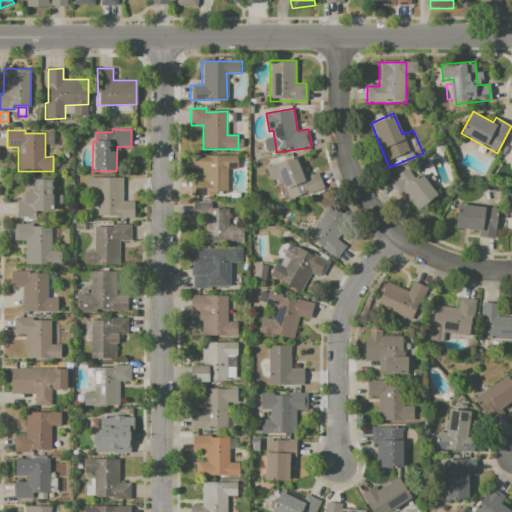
[(274,137),(276,149),(269,150),(267,138),(274,137)]
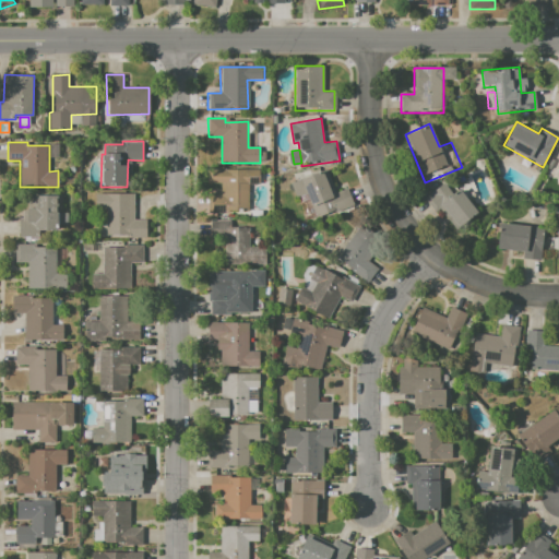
[(209,168),(260,168),(260,185),(248,185),(247,214),(207,214),(207,194),(221,195),(221,185),(209,183),(209,168)]
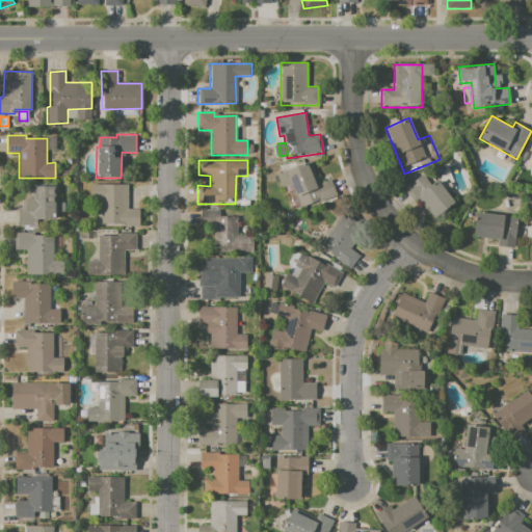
[(275,174),(311,160),(319,183),(330,179),(337,195),(323,201),(319,189),(296,198),(290,183),(281,187),(275,174)]
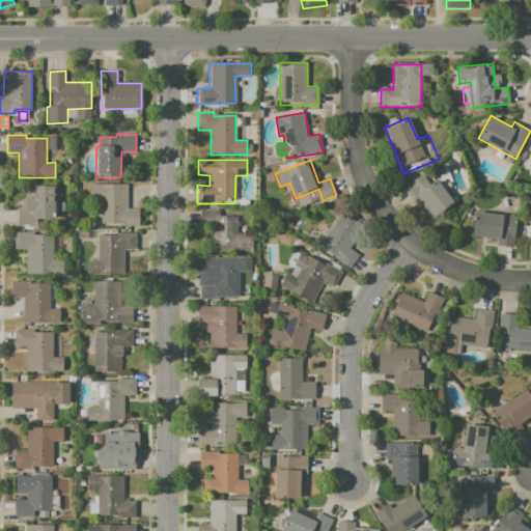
[(402,188),(423,172),(429,182),(437,176),(456,202),(437,216),(423,197),(415,203),(402,188)]
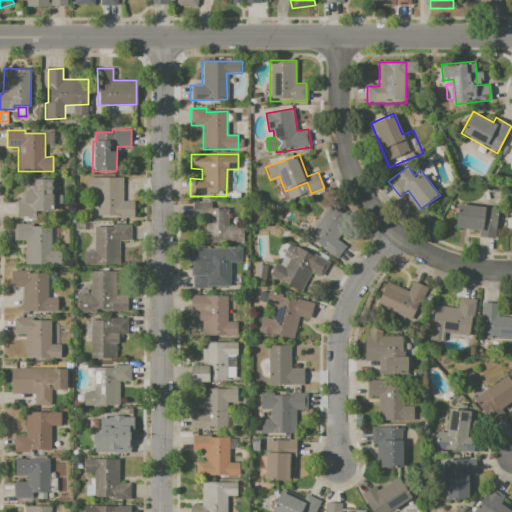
[(87,177),(123,177),(123,201),(134,201),(135,218),(116,218),(115,214),(97,215),(97,191),(88,191),(87,177)]
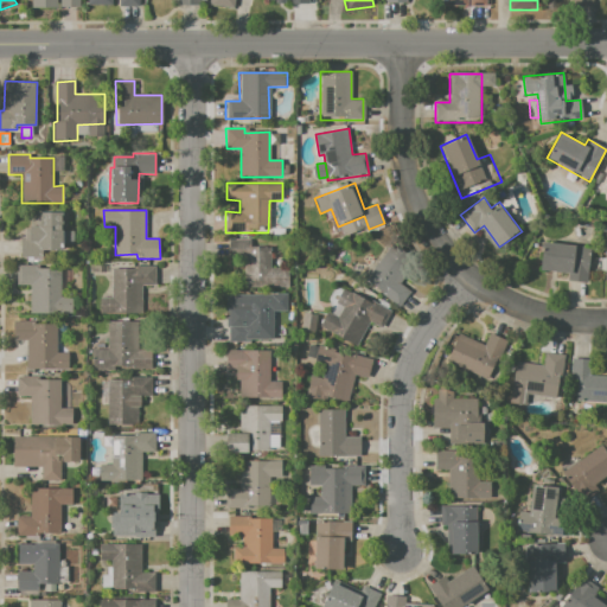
[(20,237),(29,237),(29,227),(38,227),(38,212),(62,212),(62,251),(43,251),(43,257),(20,257),(20,237)]
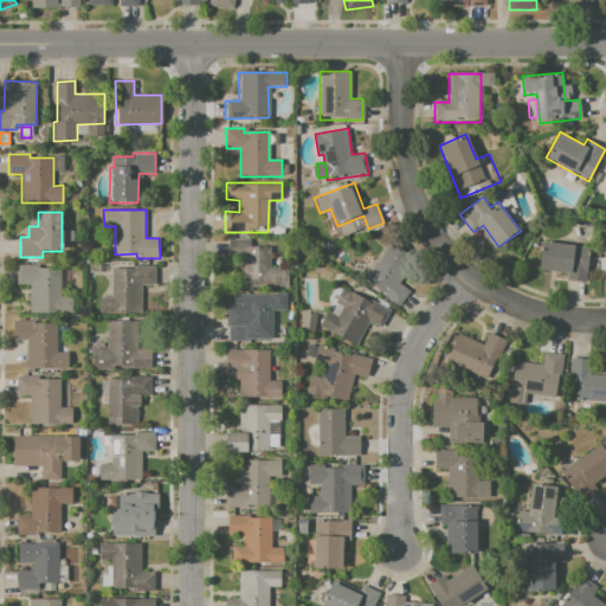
[(64,231),(75,231),(75,246),(65,247),(64,231)]
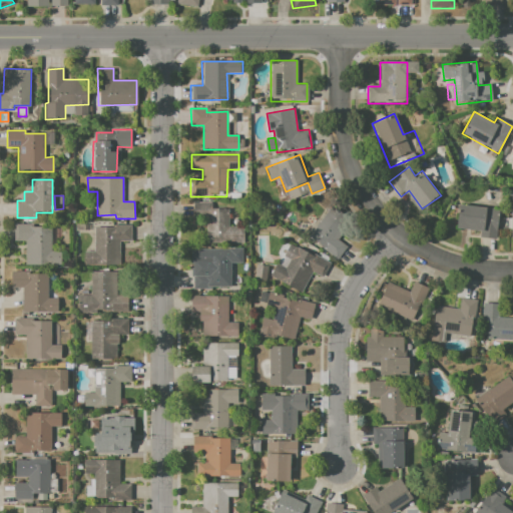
[(197,203),(231,203),(230,242),(206,242),(206,220),(197,220),(197,203)]
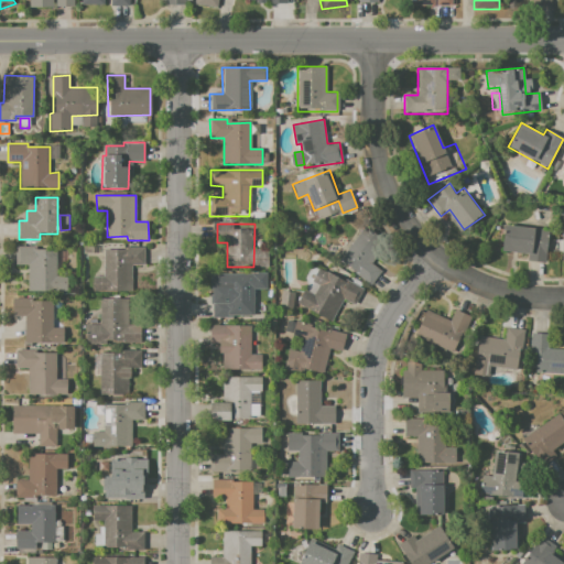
[(505,225),(548,229),(544,264),(528,262),(528,255),(501,251),(505,225)]
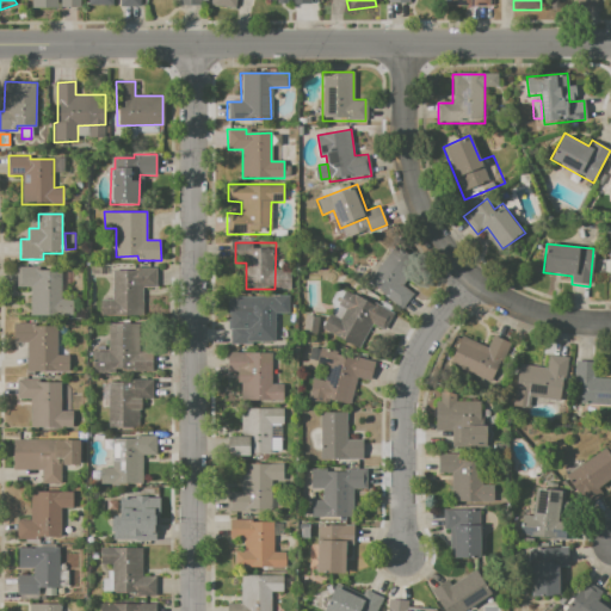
[(393,245),(419,261),(403,285),(414,292),(403,308),(383,295),(384,292),(368,282),(393,245)]
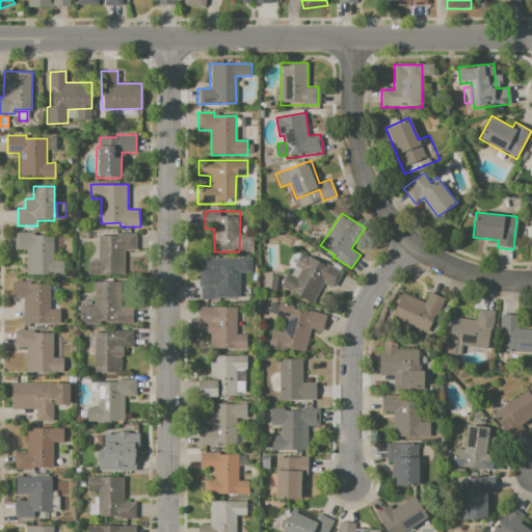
[(15,232),(32,232),(33,235),(52,235),(52,260),(62,260),(62,275),(26,275),(26,250),(16,250),(15,232)]
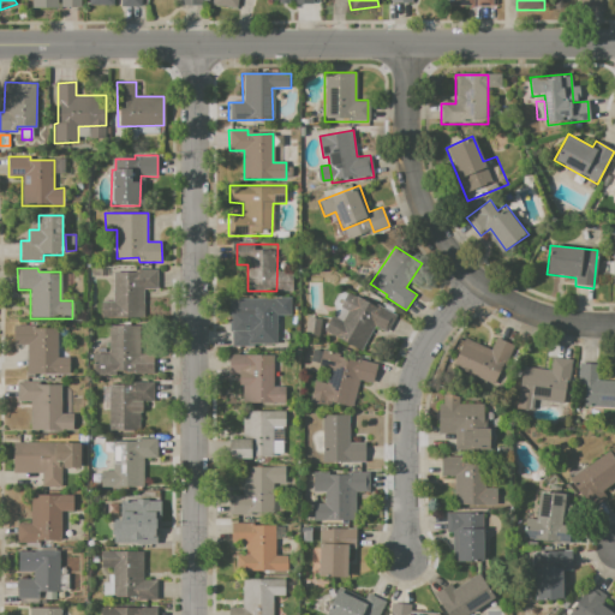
[(113,273),(137,273),(137,268),(156,268),(156,290),(141,290),(139,317),(101,317),(101,300),(113,300),(113,273)]
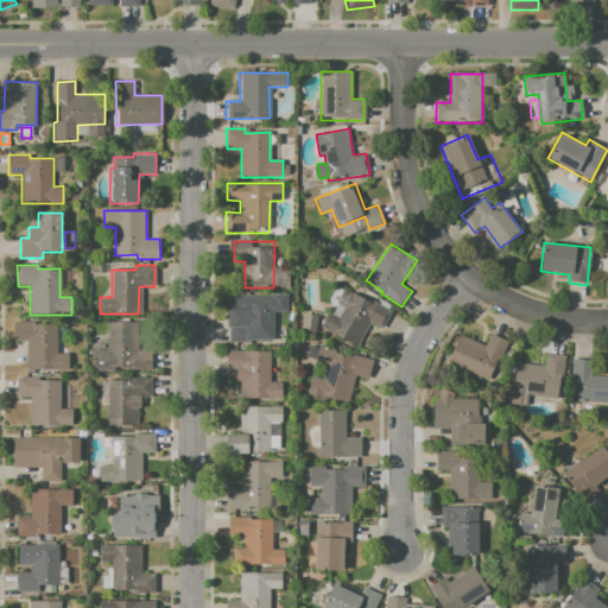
[(343,289),(391,311),(382,329),(369,323),(358,347),(320,329),(327,312),(339,318),(343,309),(335,305),(343,289)]
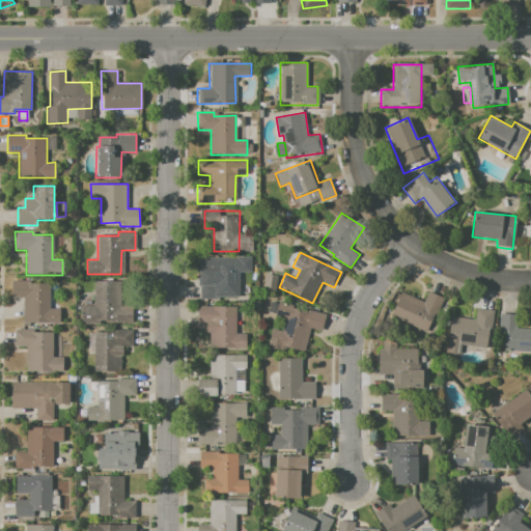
[(211,257),(239,257),(239,299),(199,299),(199,284),(211,284),(211,257)]
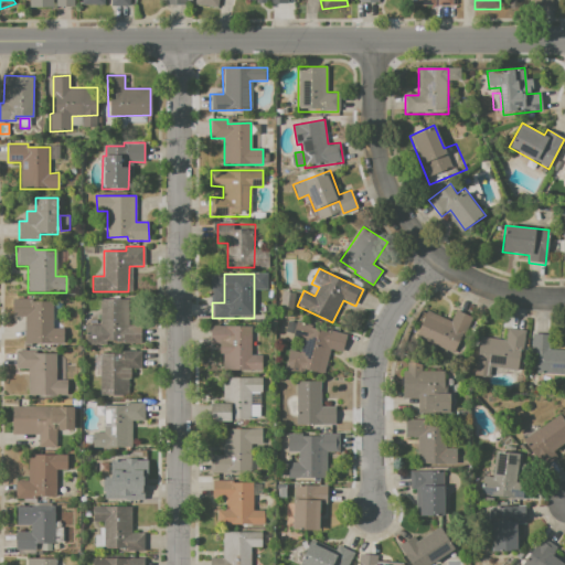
[(283,291),(295,292),(292,308),(280,306),(283,291)]
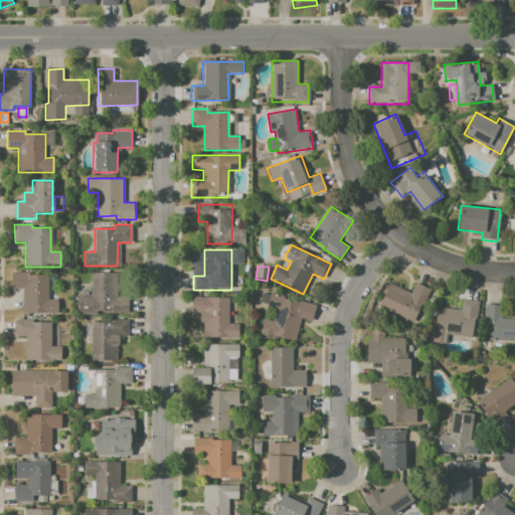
[(11,272),(27,272),(27,275),(47,275),(47,298),(57,298),(57,315),(22,316),(21,290),(11,290),(11,272)]
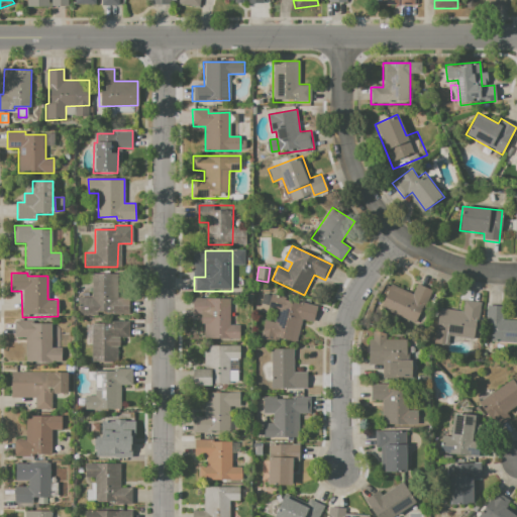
[(92,274),(115,274),(115,297),(127,297),(128,315),(110,315),(110,311),(75,312),(75,296),(92,296),(92,274)]
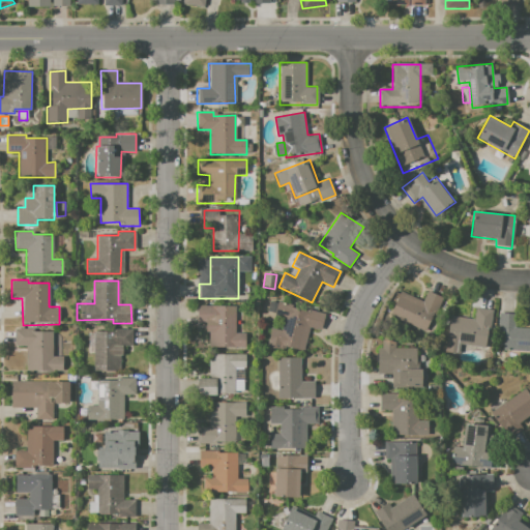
[(428,291),(446,299),(438,317),(433,315),(428,325),(421,322),(419,328),(390,315),(402,291),(422,300),(428,291)]
